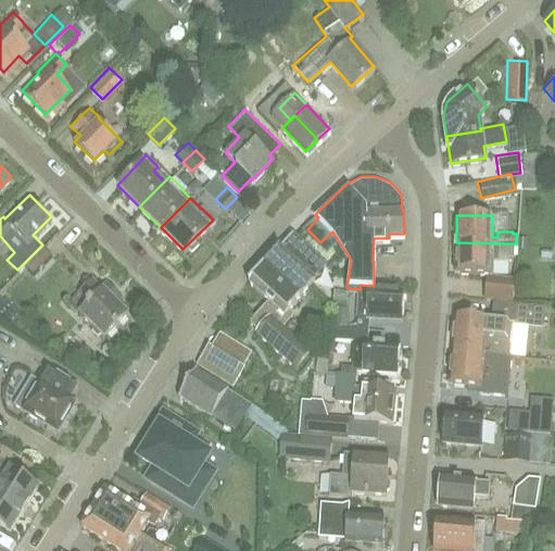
[(292,232),(264,262),(285,279),(295,268),(308,280),(325,262),(292,232)]
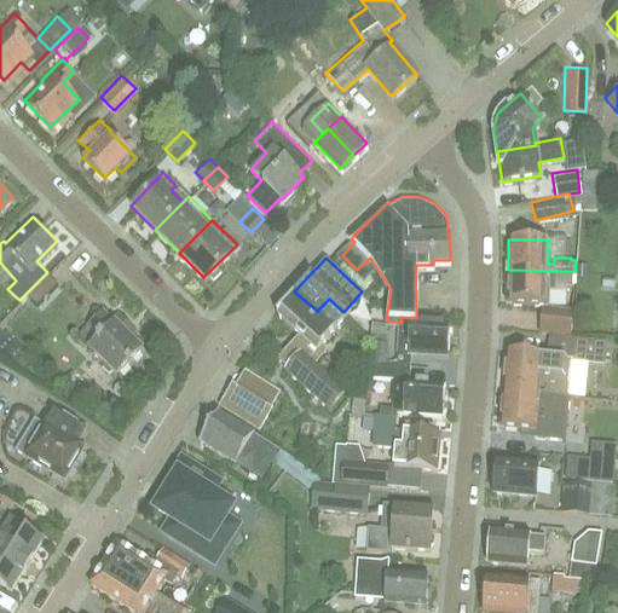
[(547,289),(565,289),(565,283),(571,283),(571,273),(575,273),(575,271),(508,270),(507,302),(547,302),(547,289)]
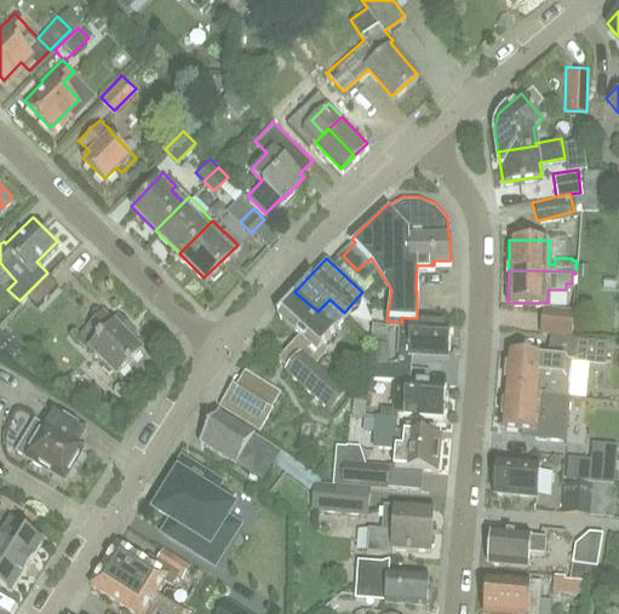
[(347,314),(344,313),(330,299),(317,311),(294,292),(278,311),(309,340),(285,367),(330,408),(345,390),(314,361),(317,356),(313,351),(347,314)]
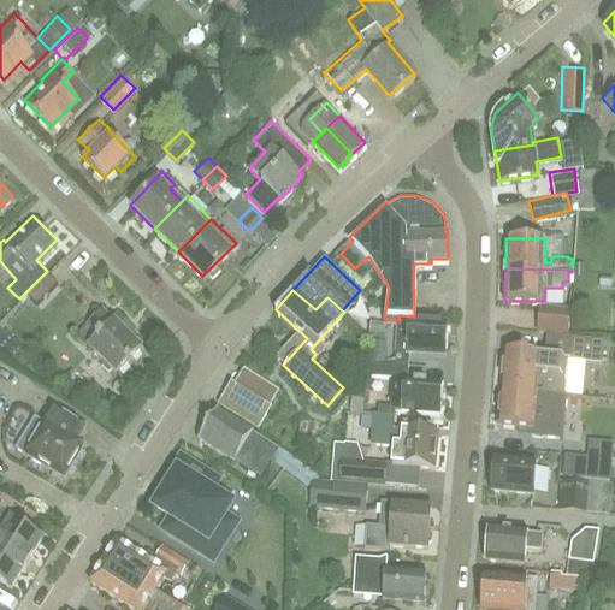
[(114,369),(141,344),(129,331),(134,326),(118,309),(112,315),(102,306),(76,331),(89,344),(114,369)]
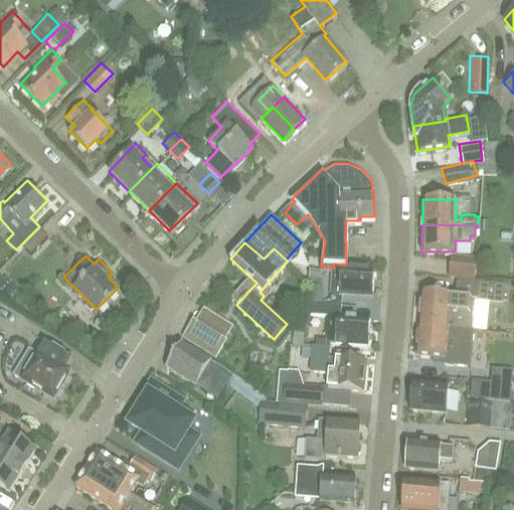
[(455,256),(453,274),(474,275),(475,258),(455,256)]
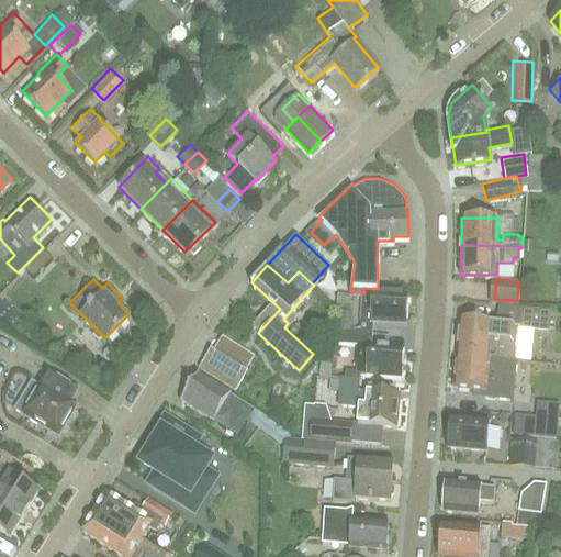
[(389,288),(378,288),(378,289),(363,288),(365,292),(362,292),(361,329),(372,329),(373,316),(406,318),(407,292),(389,291),(389,288)]
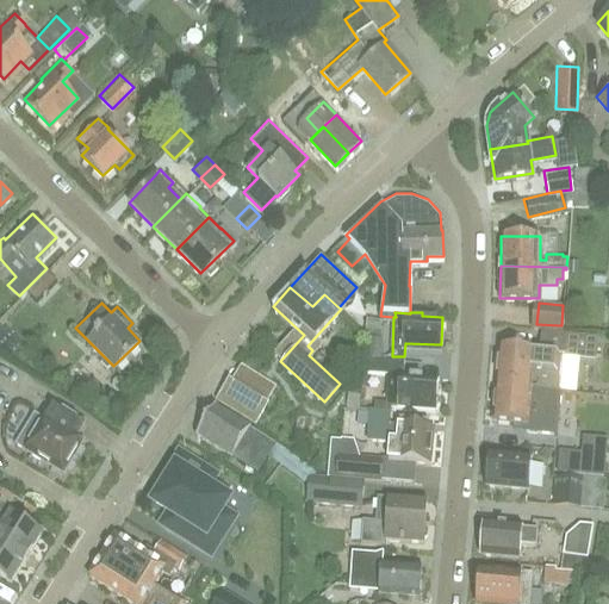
[(498,344),(496,383),(530,385),(551,387),(551,386),(559,387),(563,350),(596,354),(598,332),(563,330),(561,350),(534,348),(534,347),(498,344)]
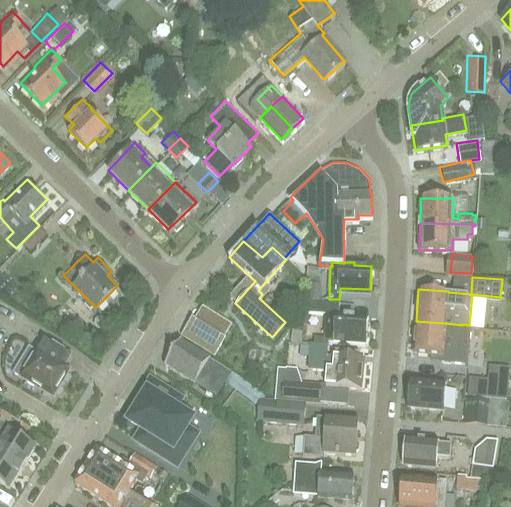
[(350,311),(339,310),(339,299),(329,299),(306,297),(304,308),(326,310),(324,333),(312,332),(312,340),(309,340),(309,341),(327,342),(328,336),(365,339),(368,315),(350,313),(350,311)]
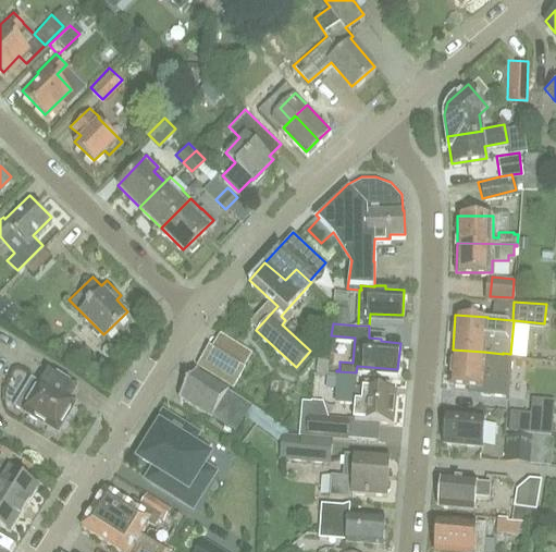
[(232,383),(242,369),(241,364),(209,344),(198,362),(232,383)]
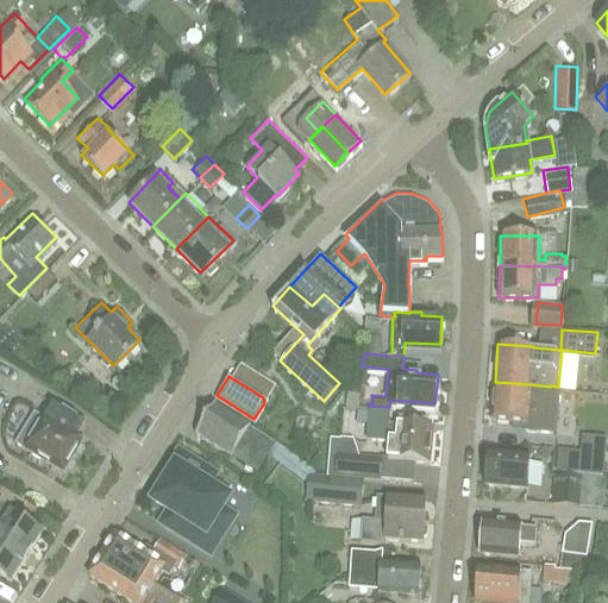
[(495,382),(491,419),(525,421),(524,426),(555,428),(558,388),(550,387),(530,384),(495,382)]
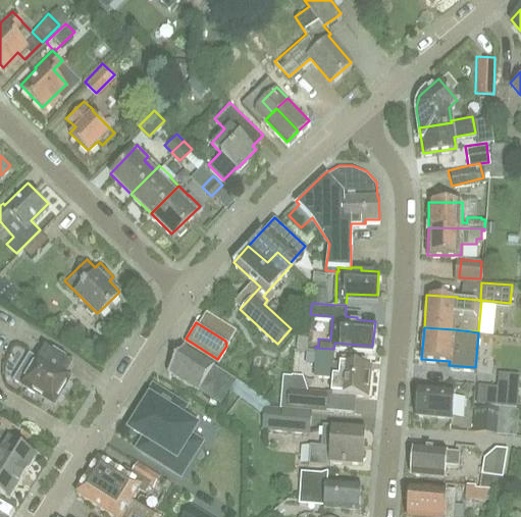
[(45,343),(37,356),(29,351),(12,377),(21,382),(53,402),(69,374),(60,369),(68,357),(45,343)]
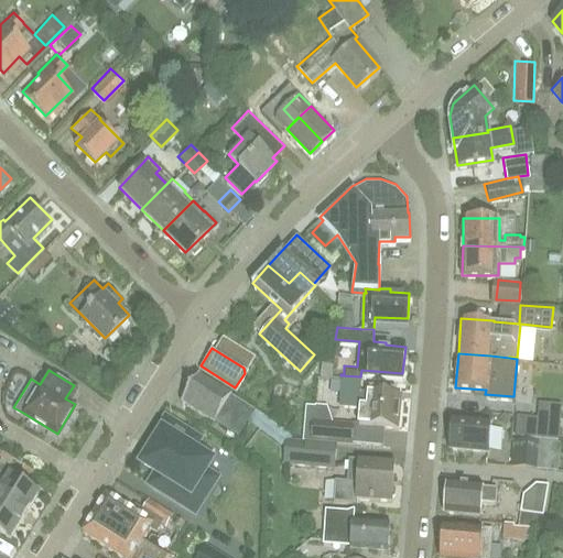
[(253,406),(230,392),(199,372),(199,370),(197,370),(198,373),(183,397),(181,397),(181,400),(183,400),(237,433),(253,406)]
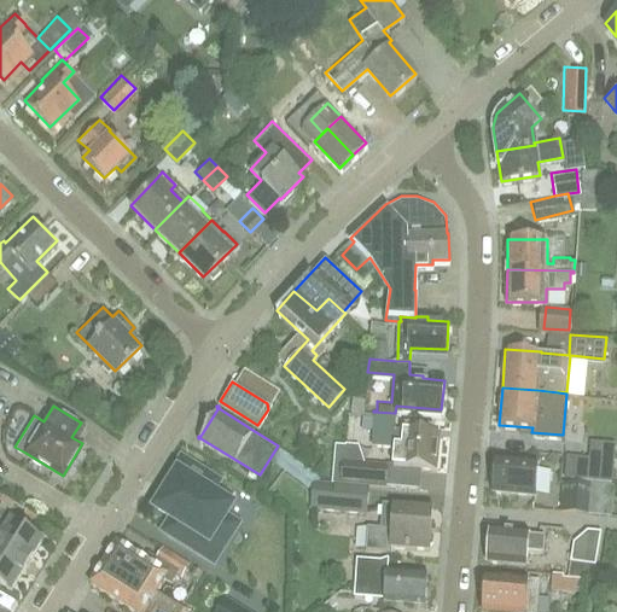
[(405,421),(403,425),(394,424),(395,413),(373,412),(371,442),(396,443),(394,461),(400,461),(400,462),(435,466),(438,431),(429,430),(429,424),(405,421)]
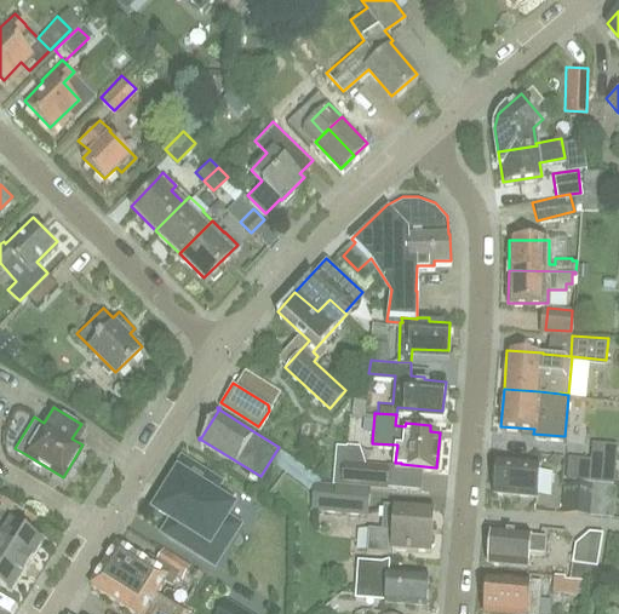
[(332,480),(331,480),(370,483),(388,485),(389,460),(347,457),(348,441),(334,441),(332,480)]
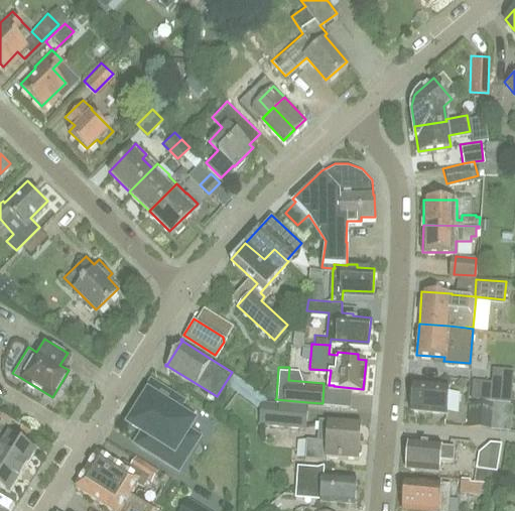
[(142,403),(130,421),(142,429),(136,439),(170,462),(178,449),(184,453),(196,434),(185,428),(190,420),(173,409),(180,399),(150,380),(138,400),(142,403)]
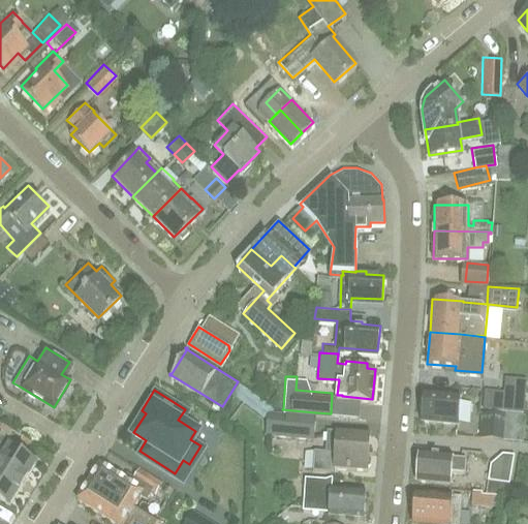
[(523,392),(486,390),(484,407),(521,409),(523,392)]
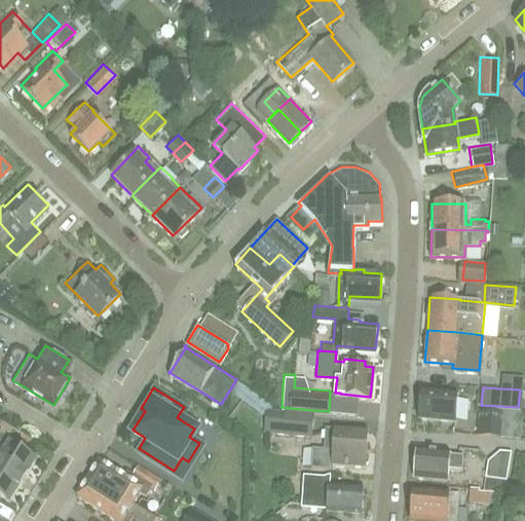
[(454,418),(456,393),(422,389),(420,415),(454,418)]
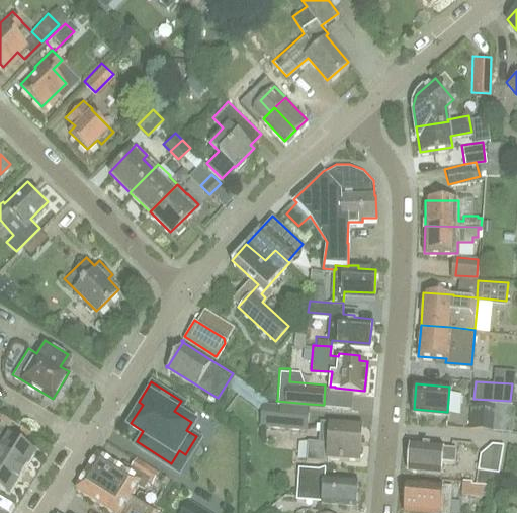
[(307,425),(309,404),(276,401),(275,401),(271,401),(263,393),(262,395),(253,388),(245,397),(256,404),(261,399),(263,400),(261,400),(259,424),(302,427),(307,425)]
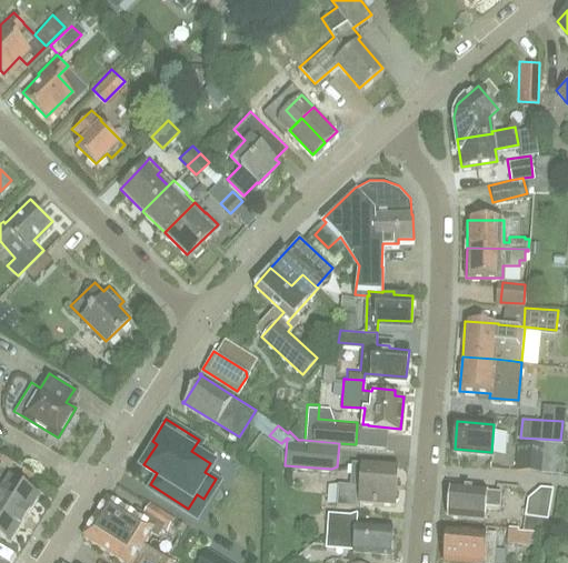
[(545,442),(541,442),(541,441),(517,439),(515,466),(542,469),(545,442)]
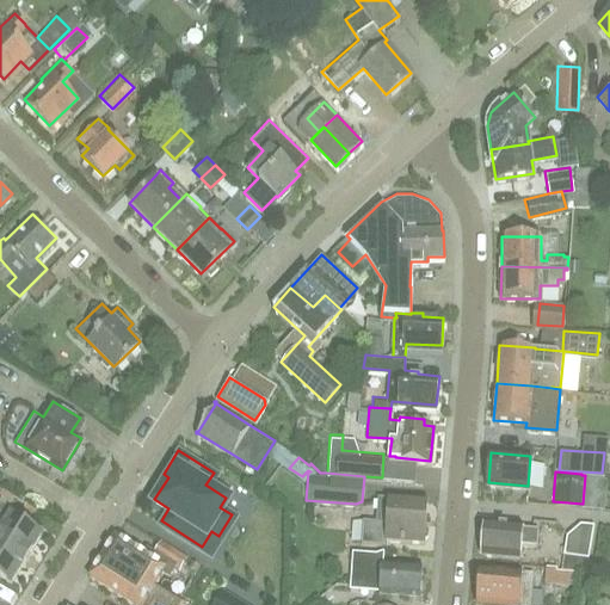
[(423,542),(426,499),(376,495),(375,519),(362,519),(361,542),(386,543),(386,539),(423,542)]
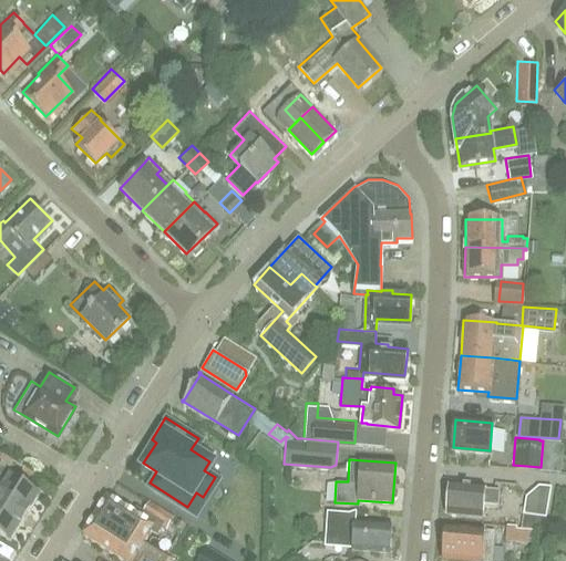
[(0,530),(9,537),(19,520),(21,521),(30,508),(28,506),(38,490),(9,473),(0,487),(0,530)]
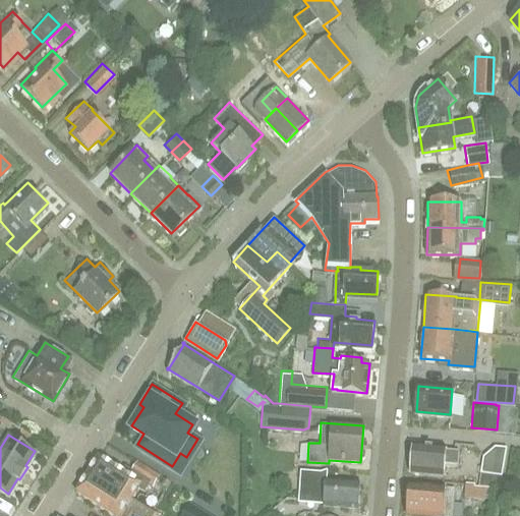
[(410,469),(444,472),(445,460),(457,461),(458,448),(412,444),(410,469)]
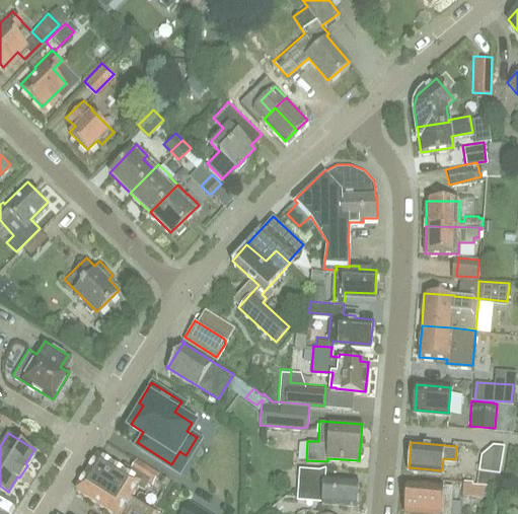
[(484,470),(483,483),(485,484),(497,485),(504,443),(492,442),(481,452),(477,469),(484,470)]
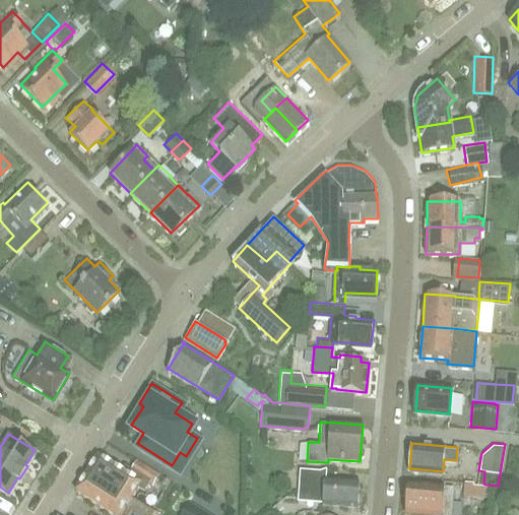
[(140,480),(127,472),(96,453),(86,470),(154,513),(156,510),(131,495),(140,480)]
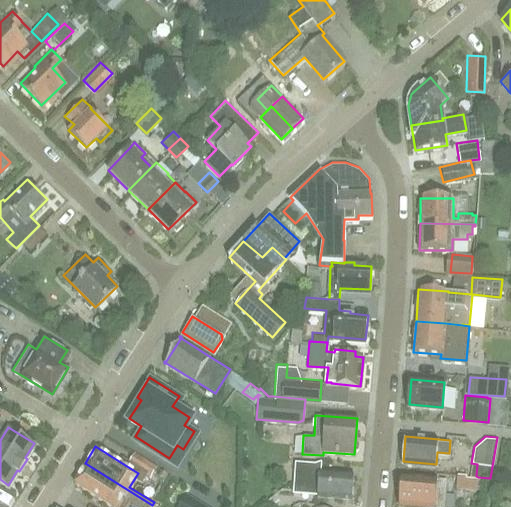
[(134,450),(126,462),(148,476),(156,464),(134,450)]
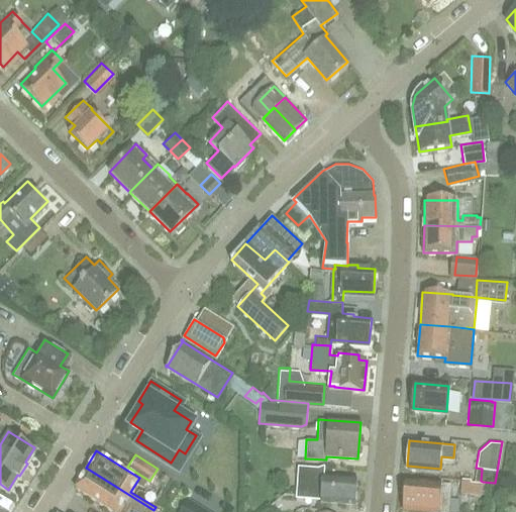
[(356,478),(323,475),(318,466),(298,465),(296,488),(321,491),(320,501),(354,504),(356,478)]
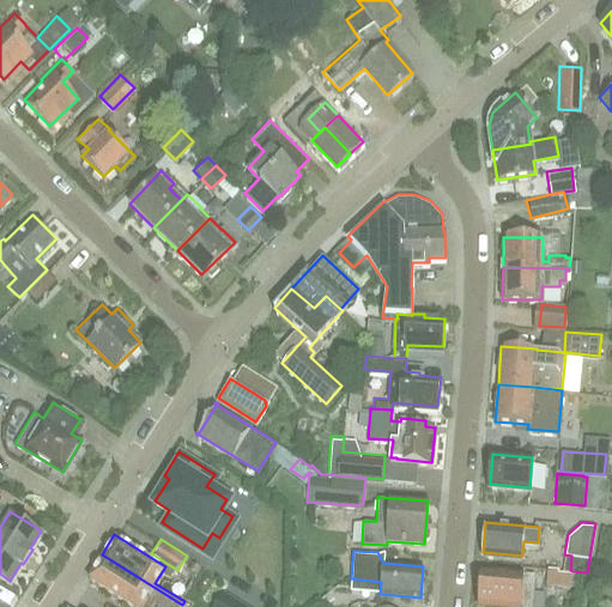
[(180,606),(182,605),(102,554),(89,575),(140,606),(147,595),(161,602),(164,599),(175,606),(180,606)]
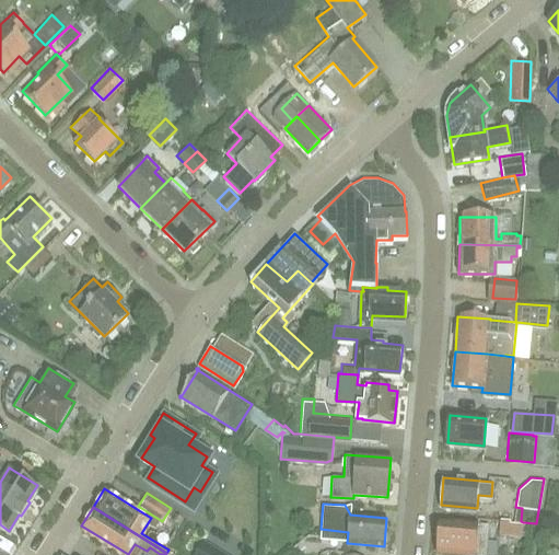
[(523,533),(523,522),(521,521),(509,521),(509,518),(500,518),(499,532),(523,533)]
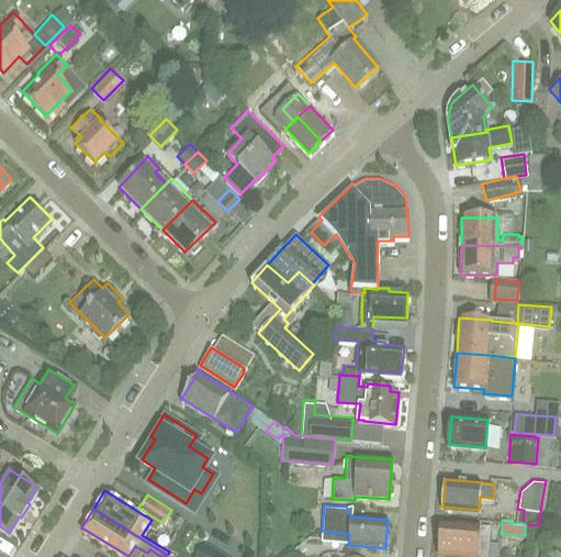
[(486,556),(489,525),(479,524),(479,522),(464,521),(463,525),(441,523),(439,553),(477,556),(477,555),(486,556)]
